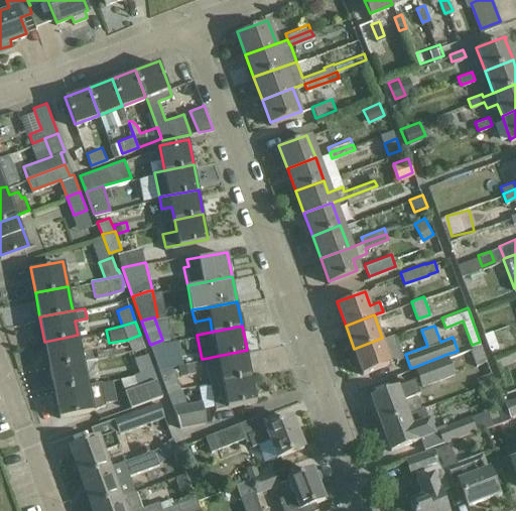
[(402,358),(393,334),(382,338),(354,349),(363,372),(402,358)]
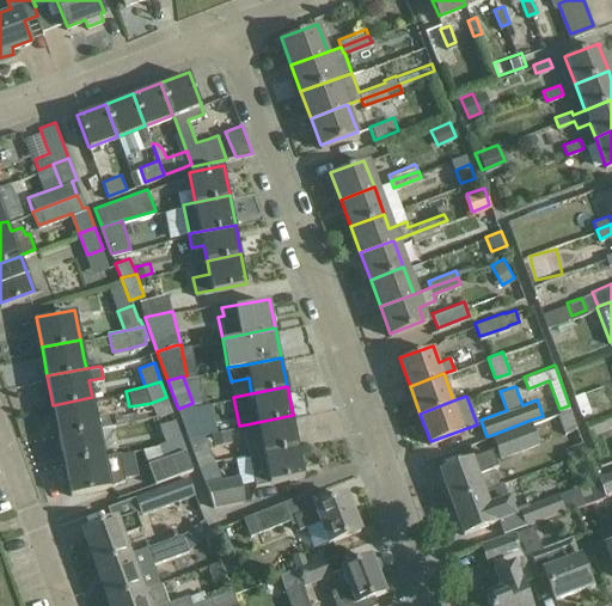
[(92,397),(53,405),(59,434),(98,426),(110,423),(108,411),(96,414),(92,397)]
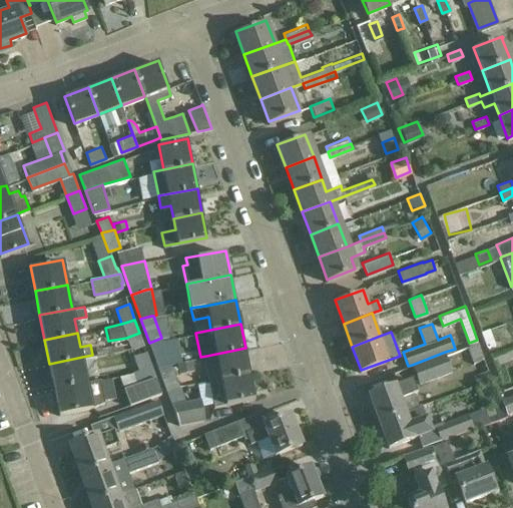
[(157,365),(170,363),(161,338),(149,343),(157,365)]
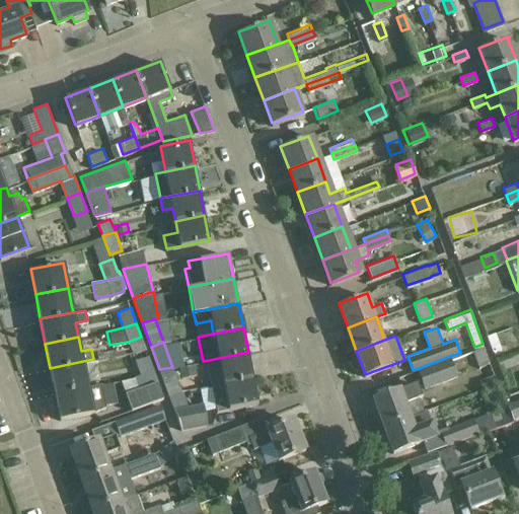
[(479,365),(491,361),(485,344),(483,344),(474,347),(472,348),(479,365)]
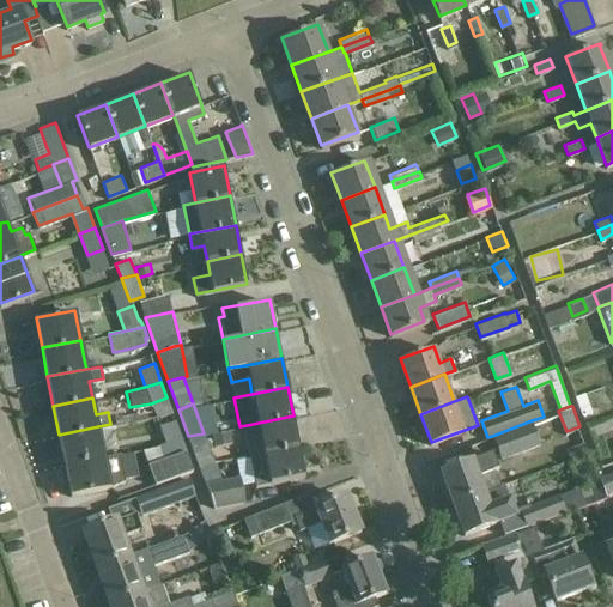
[(252,454),(298,445),(293,416),(247,425),(252,454)]
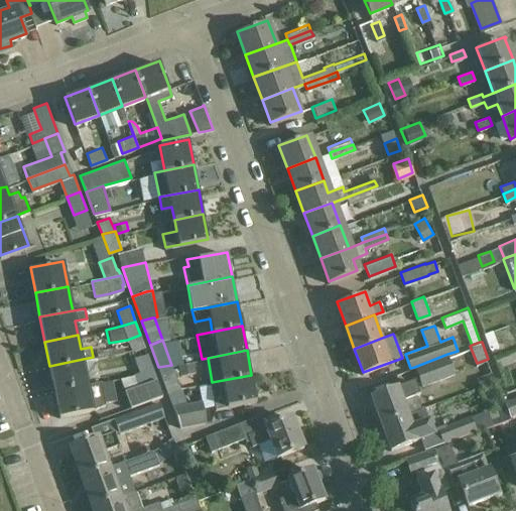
[(146,352),(134,357),(139,373),(152,369),(146,352)]
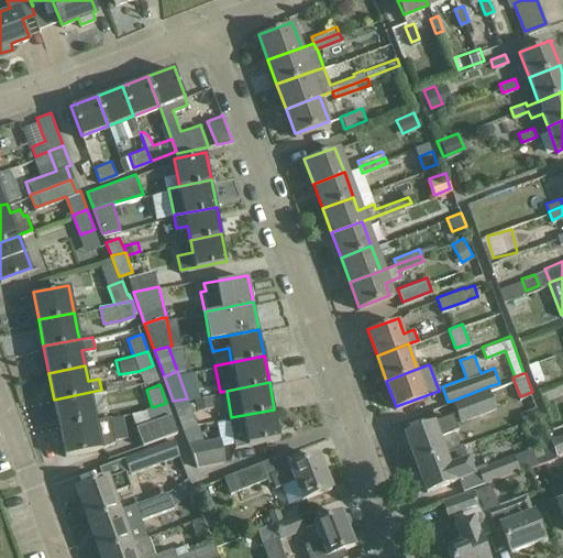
[(460,420),(496,407),(488,386),(452,401),(460,420)]
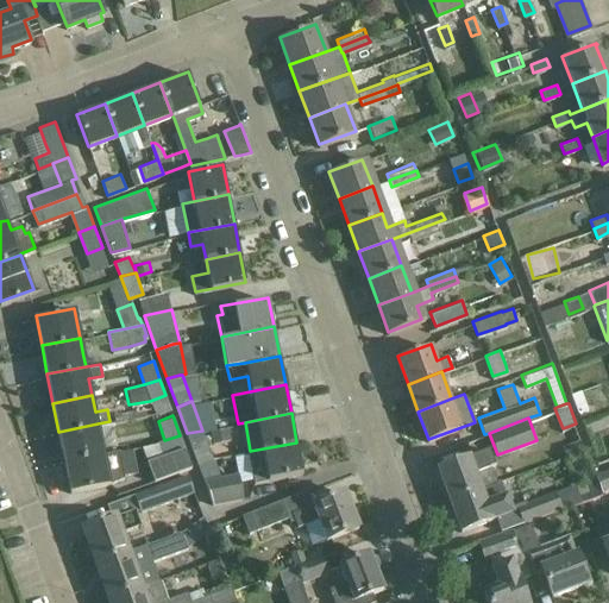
[(98,424),(58,432),(64,460),(104,453),(98,424)]
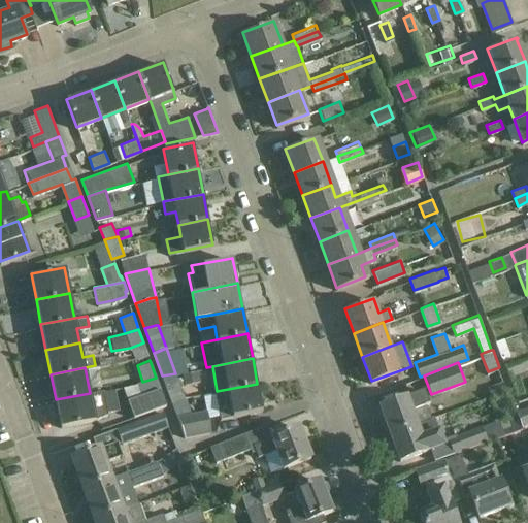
[(198,369),(182,372),(183,378),(184,383),(200,380),(198,369)]
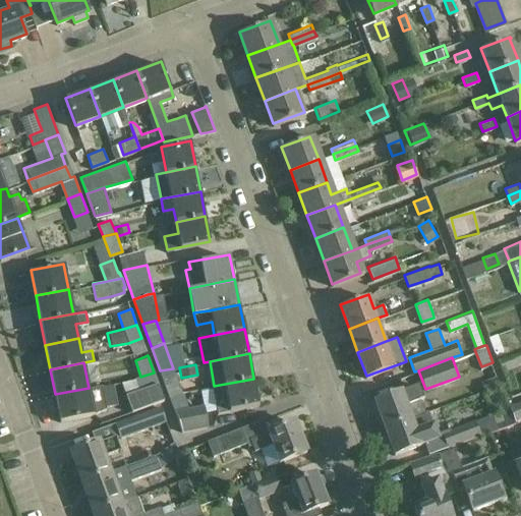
[(173,368),(160,370),(168,393),(182,391),(177,379),(181,378),(179,367),(173,368)]
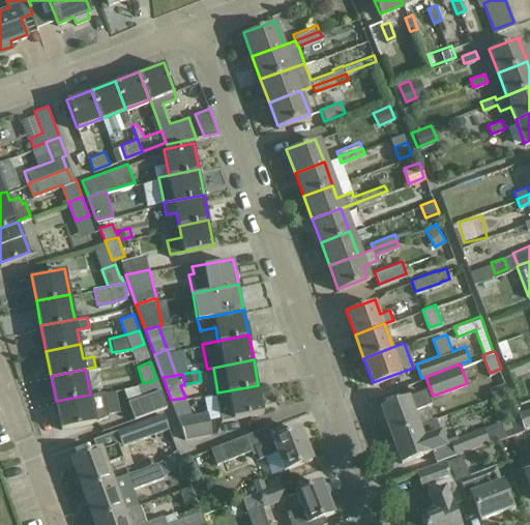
[(141,397),(127,402),(134,417),(167,405),(156,379),(143,383),(137,385),(141,397)]
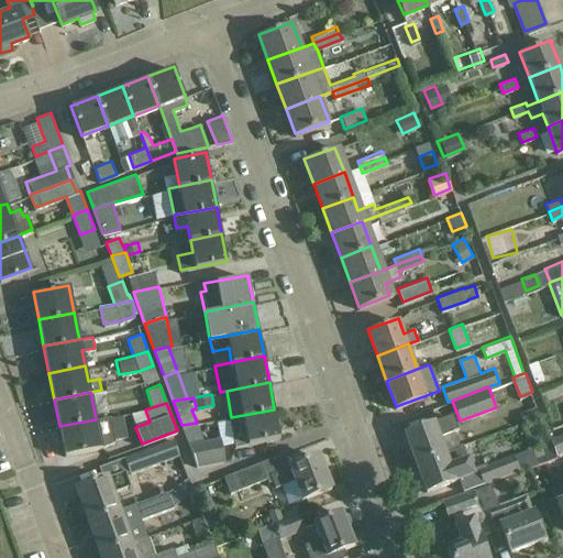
[(536,405),(520,411),(523,419),(539,414),(536,405)]
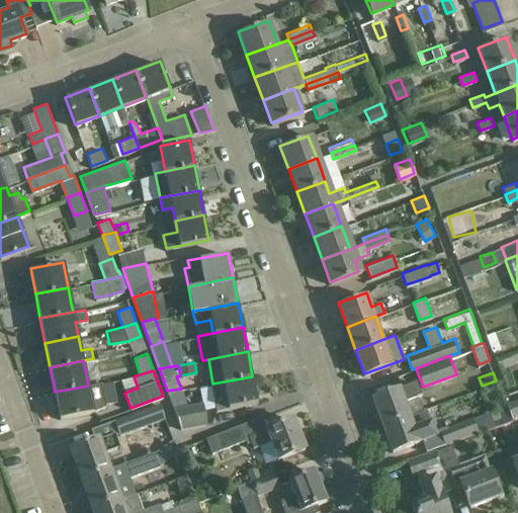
[(257,401),(252,376),(211,385),(216,409),(257,401)]
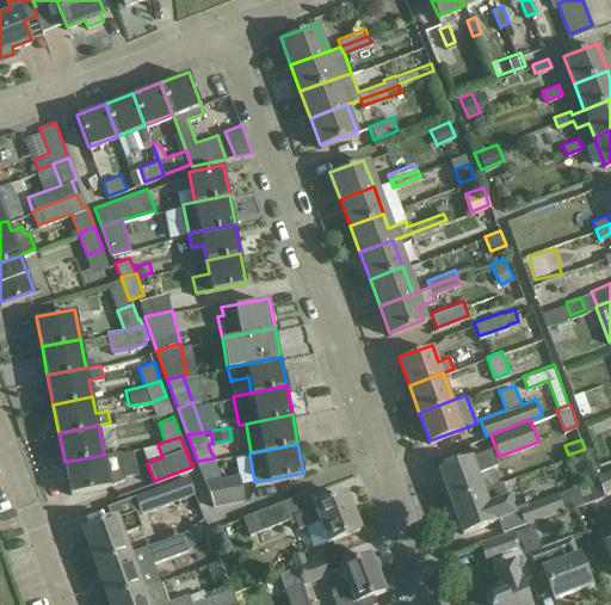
[(439,468),(451,499),(498,481),(493,468),(498,465),(492,450),(471,457),(471,456),(439,468)]
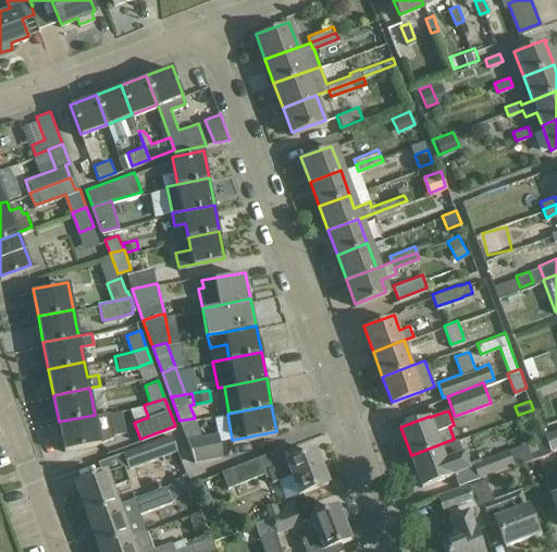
[(95,415),(59,421),(64,449),(99,441),(112,436),(108,412),(95,415)]
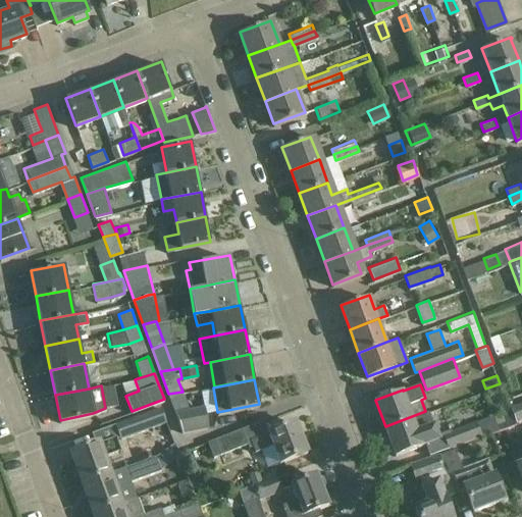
[(208,425),(205,404),(189,407),(183,392),(168,394),(181,430),(208,425)]
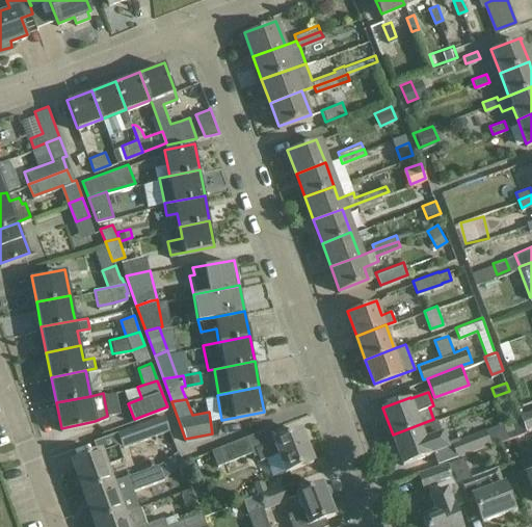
[(73,458),(84,491),(112,480),(106,463),(123,457),(118,445),(122,444),(122,445),(168,428),(163,414),(92,439),(97,450),(92,451),(73,458)]
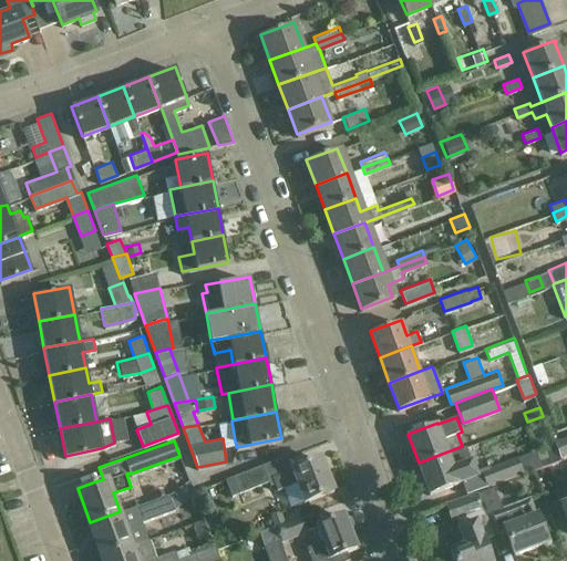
[(477,474),(476,469),(472,459),(471,460),(465,446),(462,446),(419,463),(430,491),(450,484),(459,481),(457,480),(462,479),(477,474)]
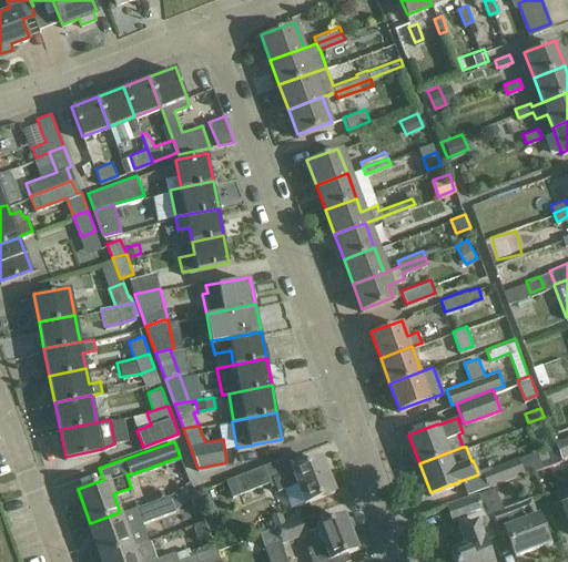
[(488,486),(543,466),(536,449),(518,457),(517,455),(482,469),(488,486)]
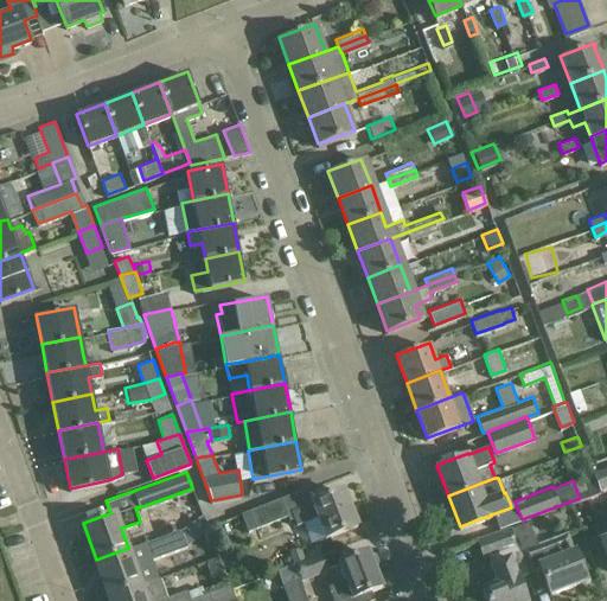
[(321,497),(291,510),(293,517),(296,525),(319,516),(326,535),(334,531),(357,523),(343,488),(321,497)]
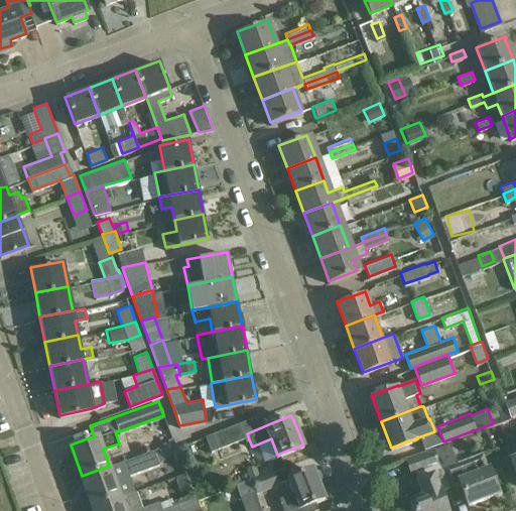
[(213,431),(205,435),(211,451),(244,437),(238,422),(213,431)]
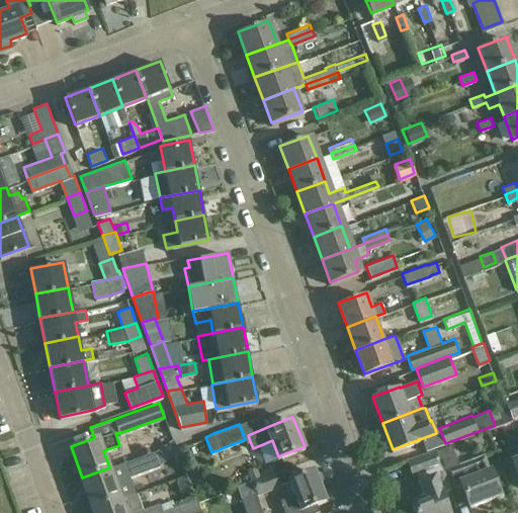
[(436,449),(450,488),(461,484),(469,505),(500,494),(490,467),(484,452),(470,457),(457,462),(450,443),(436,449)]
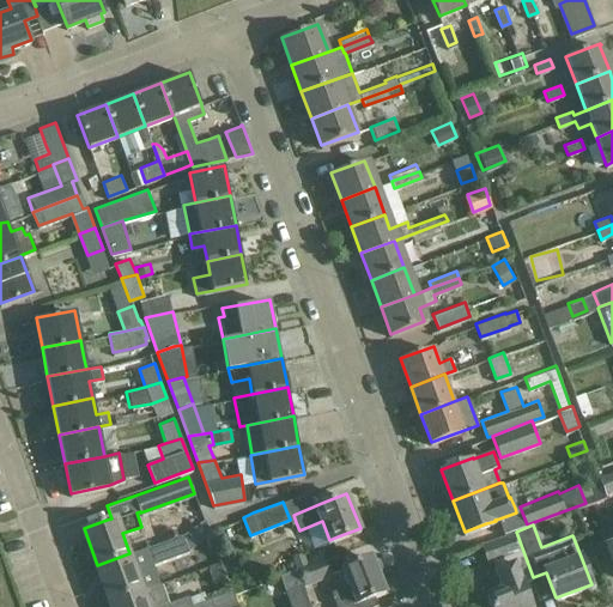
[(514,530),(505,533),(505,535),(483,542),(489,562),(492,560),(502,588),(487,594),(492,606),(532,606),(522,581),(533,577),(516,532),(515,532),(514,530)]
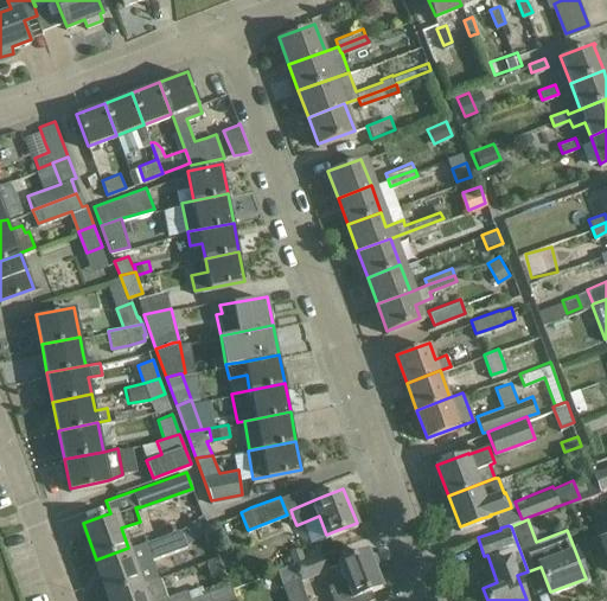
[(96,560),(108,594),(160,575),(153,557),(187,544),(181,529),(128,548),(96,560)]
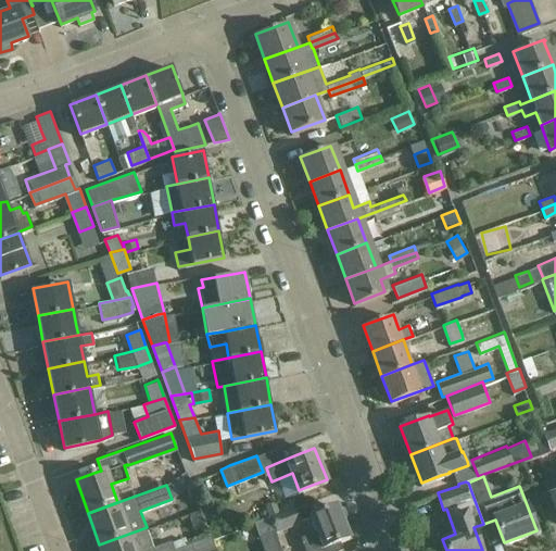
[(275,500),(265,504),(268,514),(269,514),(275,512),(278,511),(275,500)]
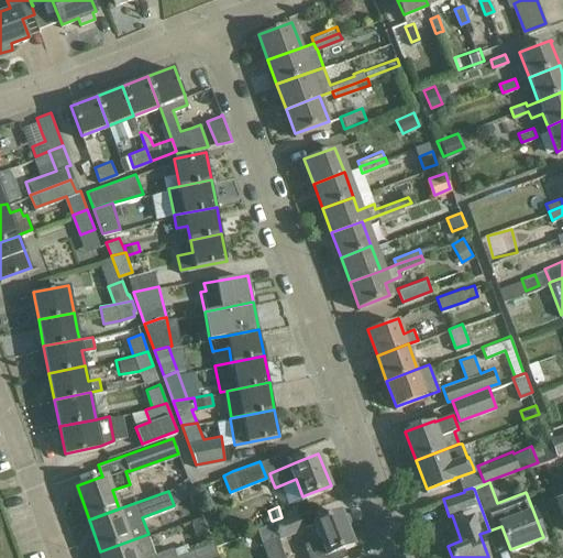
[(305,542),(310,557),(339,557),(349,555),(345,546),(353,543),(346,525),(349,524),(351,521),(349,513),(344,512),(342,513),(341,510),(315,521),(320,536),(305,542)]
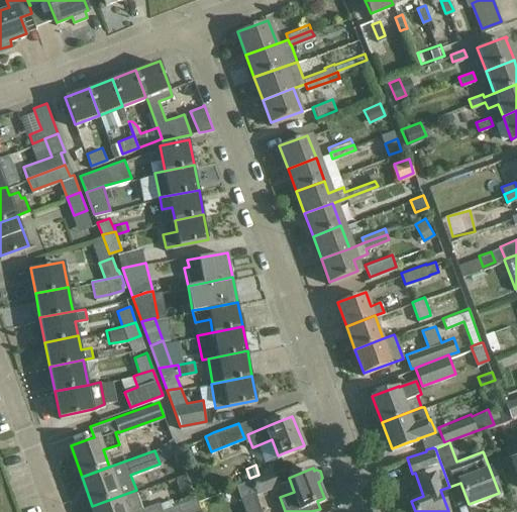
[(259,475),(249,478),(255,493),(279,485),(274,470),(260,475),(260,474),(259,475)]
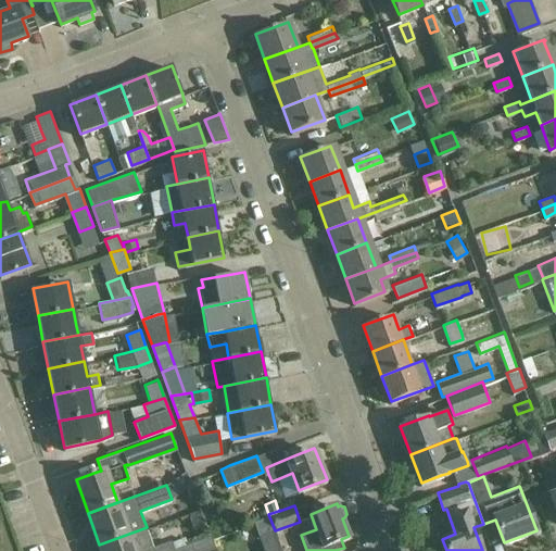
[(275,530),(268,514),(268,515),(253,521),(264,550),(281,550),(275,530)]
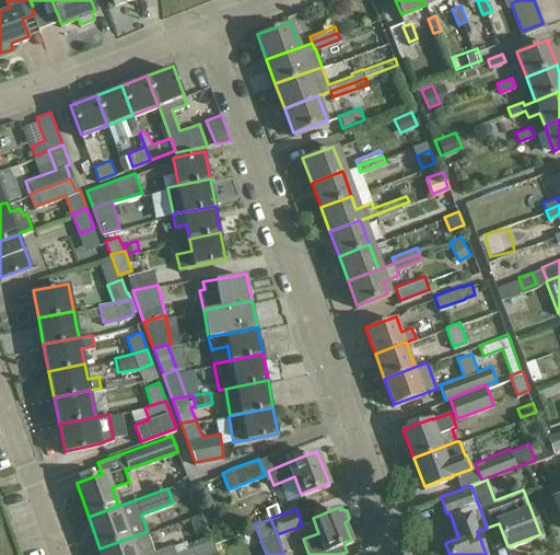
[(214,554),(218,554),(212,540),(189,547),(176,553),(173,544),(173,543),(154,550),(148,531),(100,548),(102,554),(214,554)]
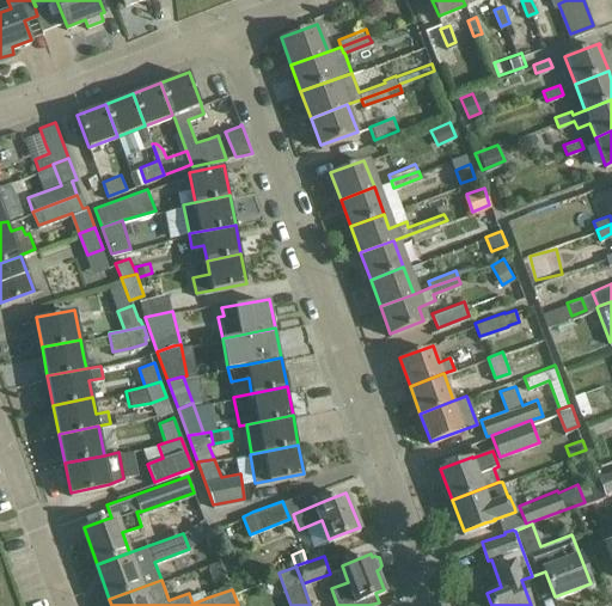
[(203,589),(189,594),(193,604),(207,598),(203,589)]
